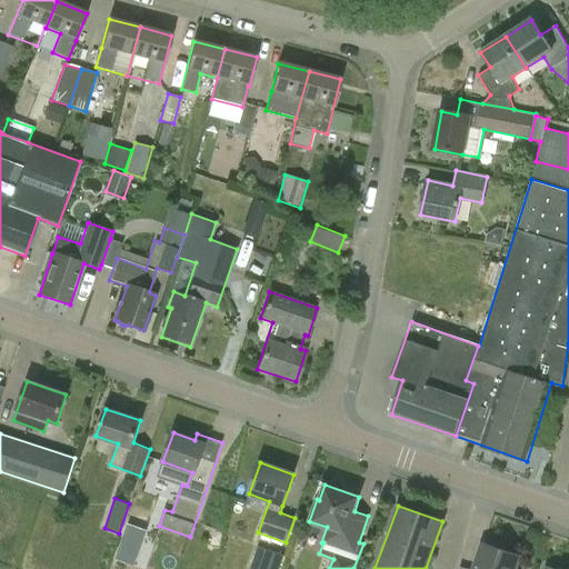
[(515,568),(519,556),(482,543),(473,568),(515,568)]
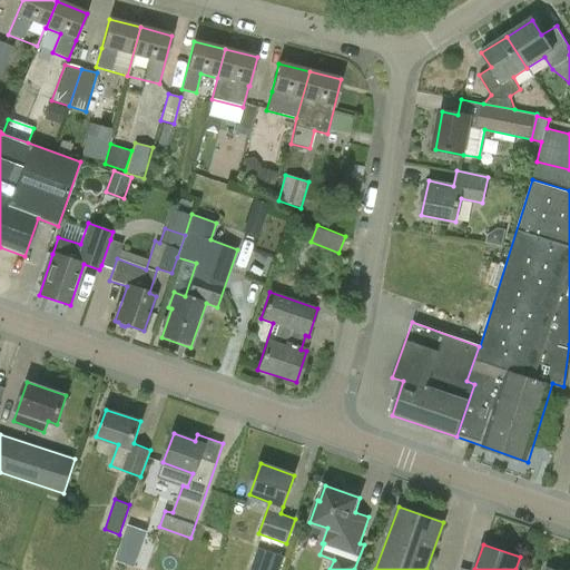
[(258,569),(279,569),(285,556),(266,549),(258,569)]
